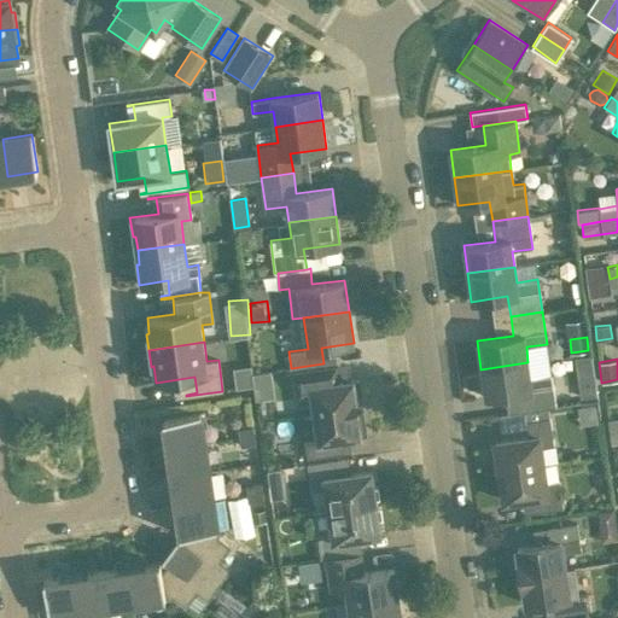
[(551,375),(530,378),(528,362),(481,369),(485,397),(520,392),(524,412),(555,407),(551,375)]
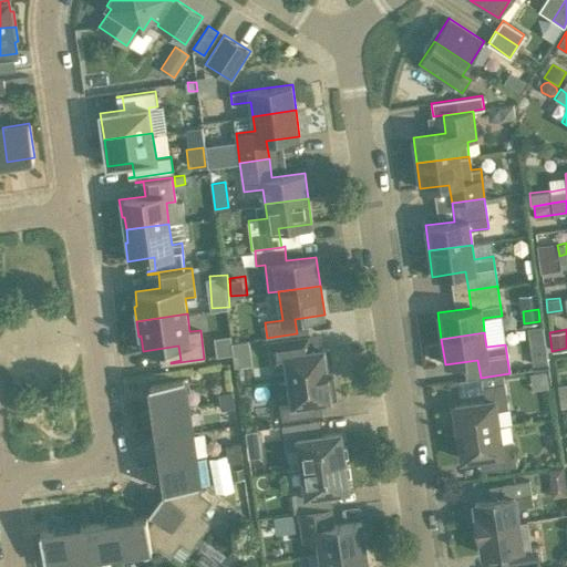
[(289,380),(328,374),(327,369),(332,368),(329,348),(312,350),(310,333),(268,340),(271,369),(287,367),(289,380)]
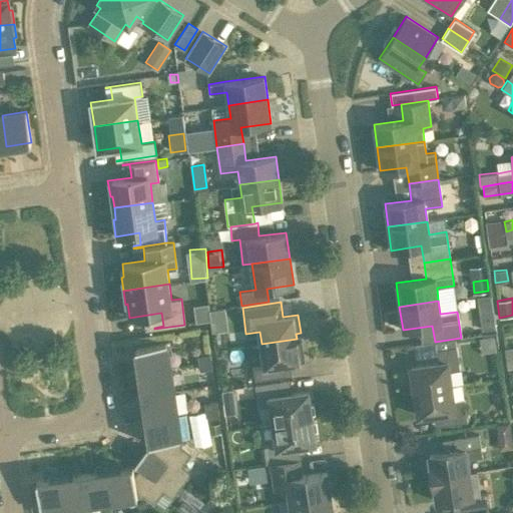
[(212,332),(228,330),(225,308),(209,310),(212,332)]
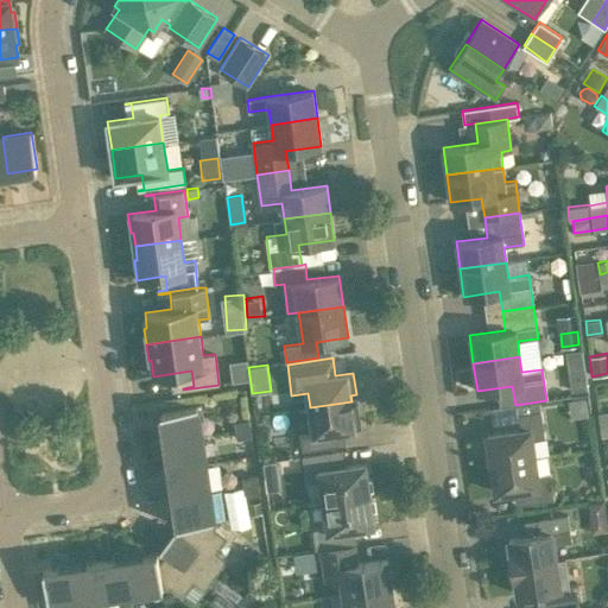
[(571,378),(572,391),(587,388),(584,377),(571,378)]
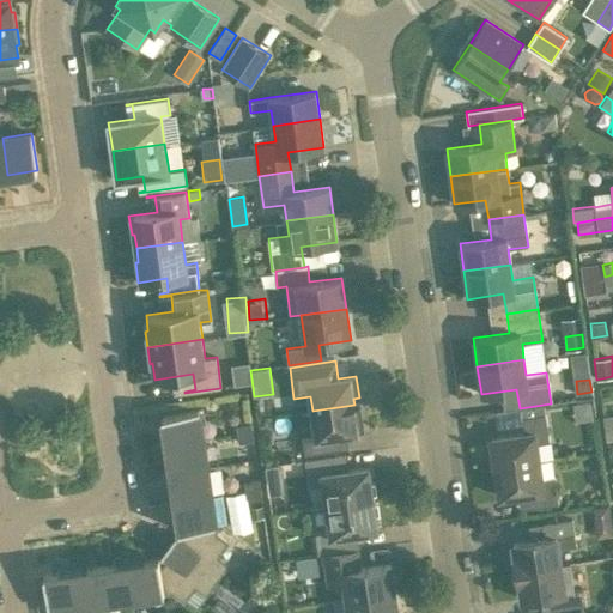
[(578,418),(598,414),(594,396),(575,400),(578,418)]
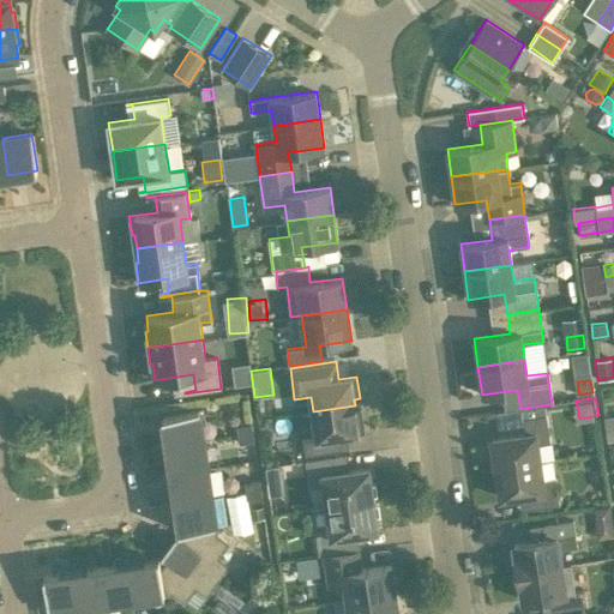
[(335,451),(333,437),(365,432),(361,410),(355,411),(355,405),(313,411),(315,427),(301,429),(305,456),(335,451)]
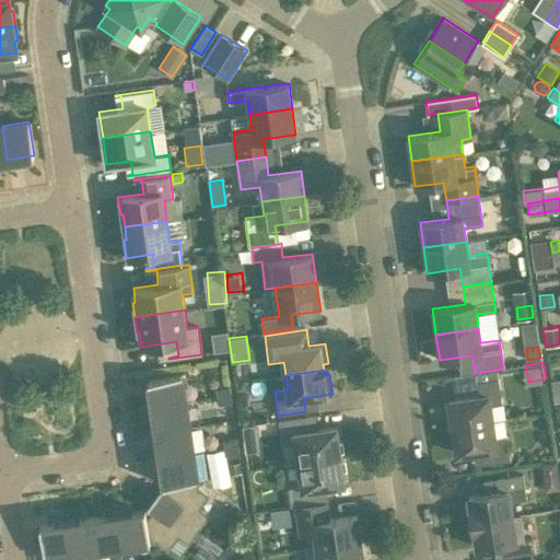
[(149,396),(151,406),(185,400),(181,374),(148,378),(150,396),(149,396)]
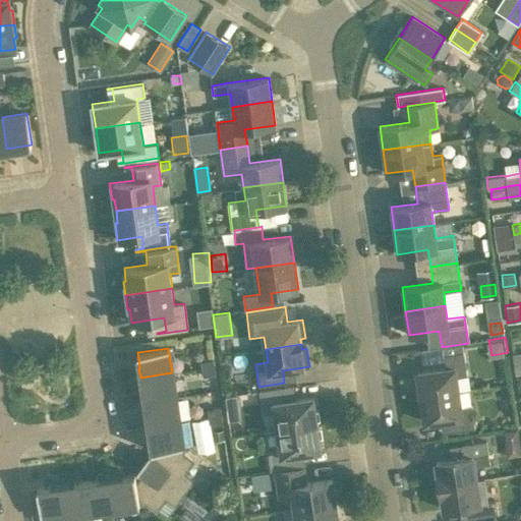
[(420,396),(458,391),(456,377),(467,375),(463,352),(443,355),(445,368),(417,372),(420,396)]
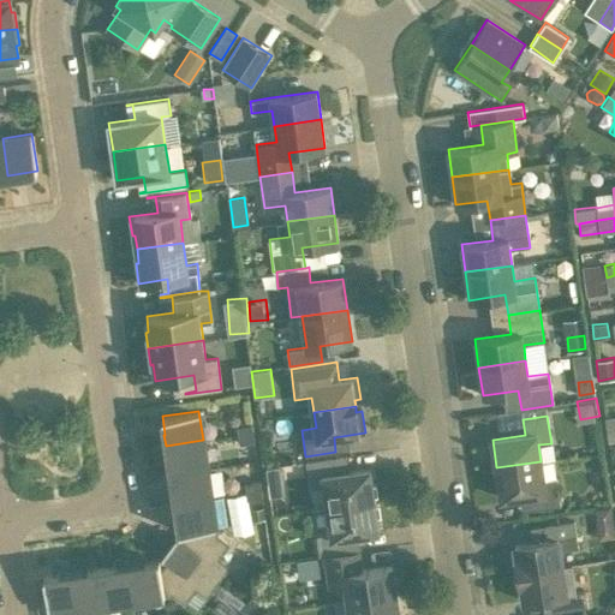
[(216,439),(238,435),(254,433),(252,424),(214,430),(216,439)]
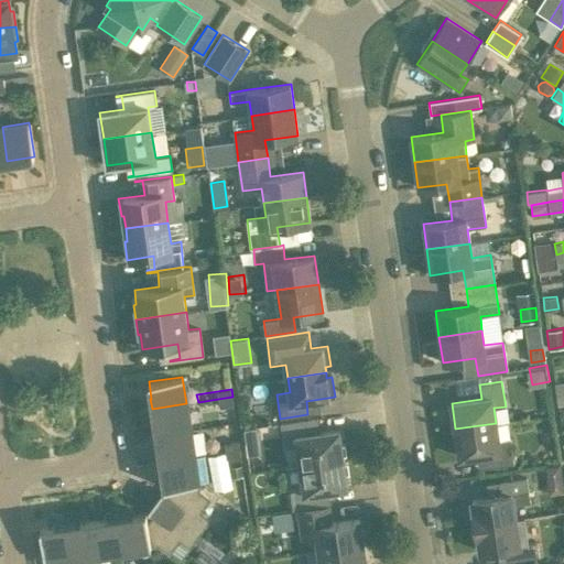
[(234,405),(232,397),(218,399),(219,408),(234,405)]
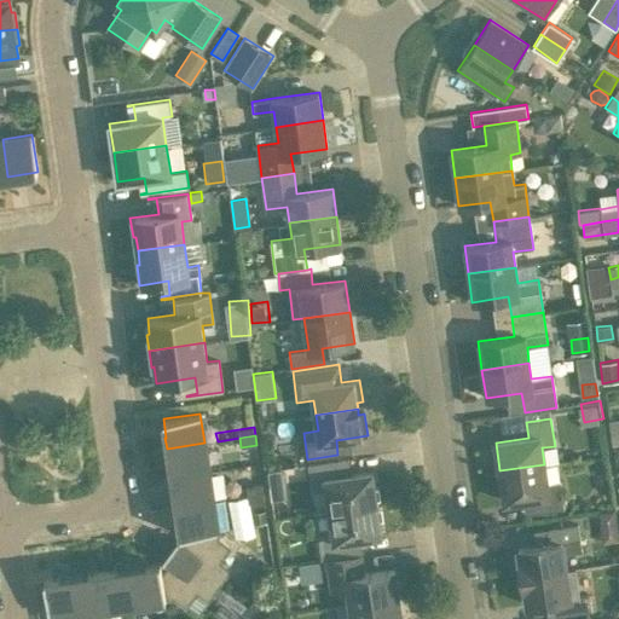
[(169,460),(172,478),(208,472),(204,443),(167,449),(168,460),(169,460)]
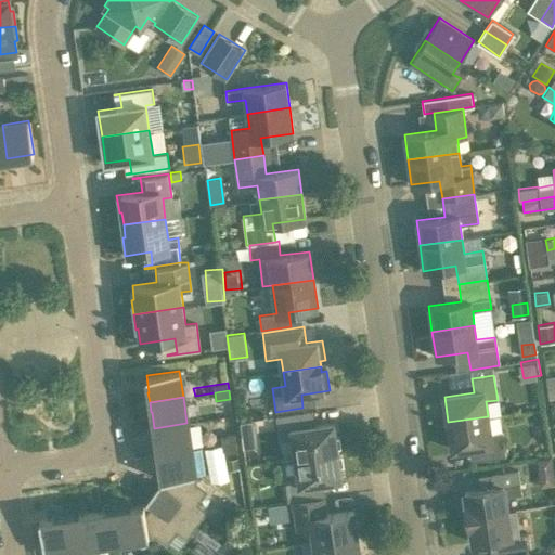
[(338,451),(334,423),(310,426),(308,412),(267,416),(269,426),(278,425),(280,440),(293,439),(295,457),(338,451)]
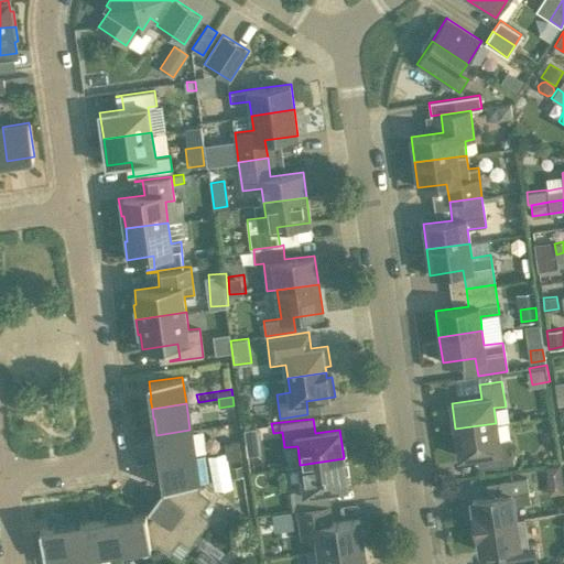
[(510,438),(498,441),(496,423),(455,429),(459,457),(484,453),(486,467),(513,464),(510,438)]
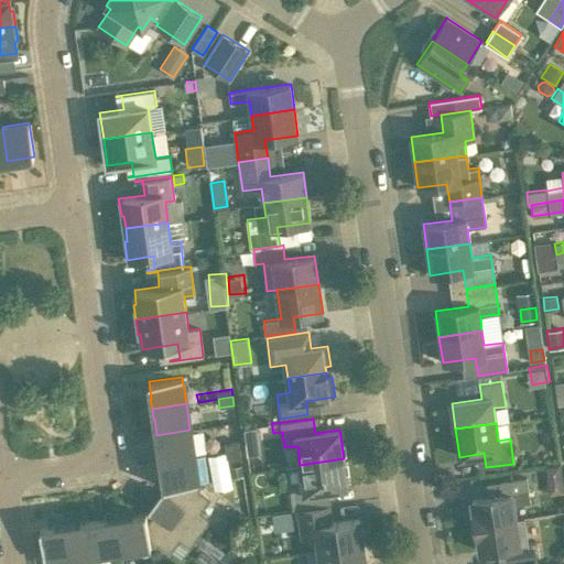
[(158,451),(160,462),(194,456),(190,430),(156,435),(159,451),(158,451)]
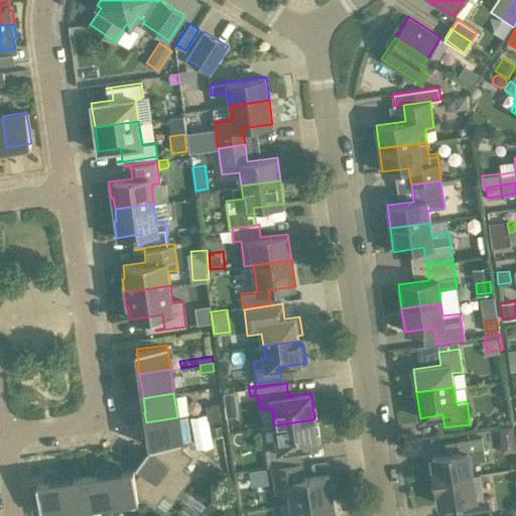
[(219,403),(206,405),(207,412),(220,411),(219,403)]
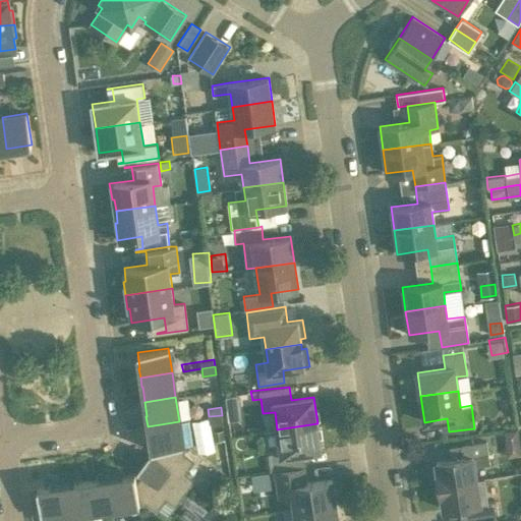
[(222,415),(209,416),(210,424),(223,422),(222,415)]
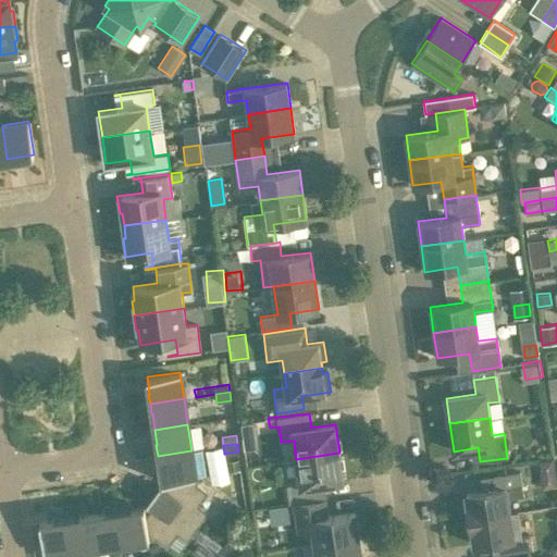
[(192,450),(158,456),(159,466),(160,466),(162,482),(171,481),(195,477),(192,450)]
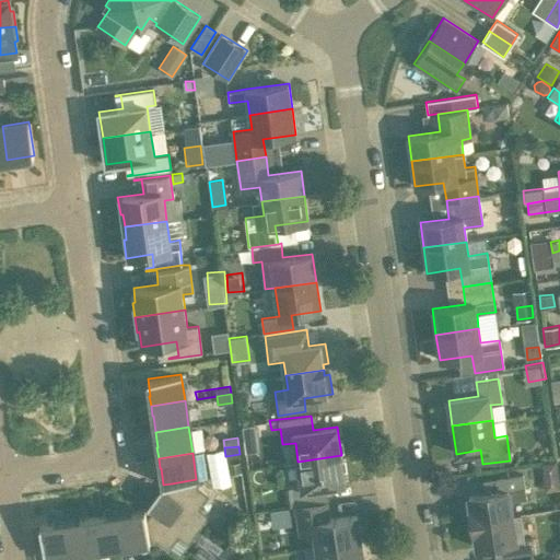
[(341,455),(298,462),(300,480),(288,481),(291,506),(323,502),(322,488),(345,485),(341,455)]
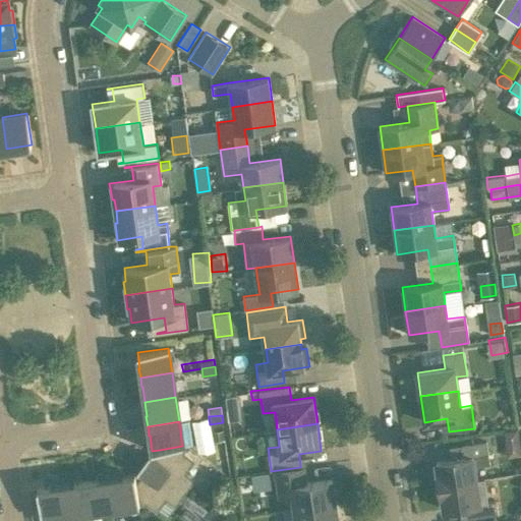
[(213,431),(214,440),(224,439),(223,429),(213,431)]
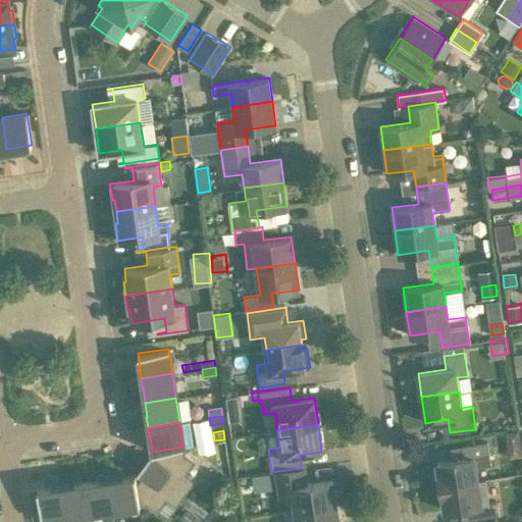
[(518,430),(505,432),(507,444),(519,441),(518,430)]
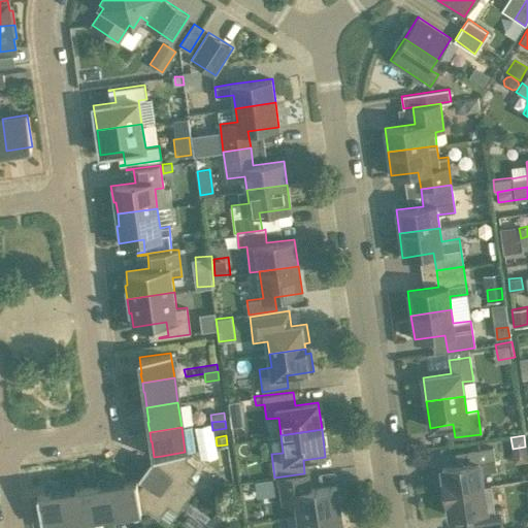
[(446,492),(483,486),(481,472),(496,470),(495,460),(493,447),(466,451),(468,463),(441,467),(446,492)]
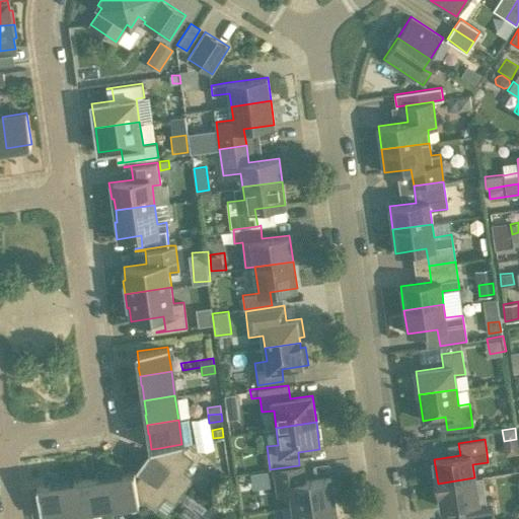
[(182,451),(181,444),(159,448),(153,455),(148,451),(142,460),(183,491),(194,477),(184,470),(193,459),(182,451)]
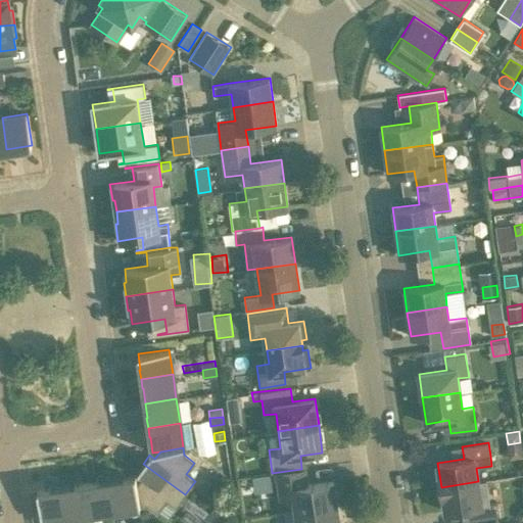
[(185,494),(143,464),(137,472),(142,476),(136,483),(140,507),(146,506),(156,513),(165,501),(175,508),(185,494)]
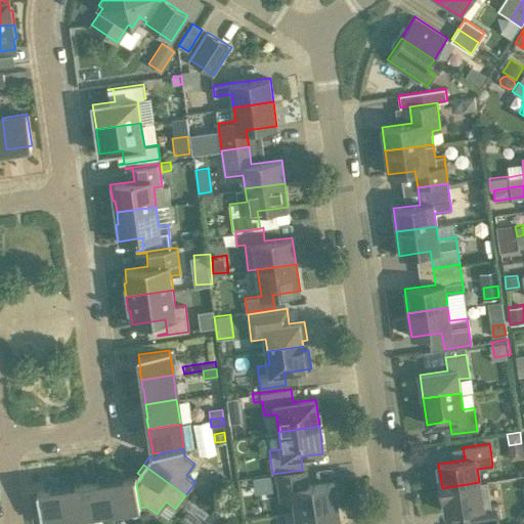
[(295,497),(297,512),(337,506),(334,482),(306,486),(304,471),(278,474),(282,499),(295,497)]
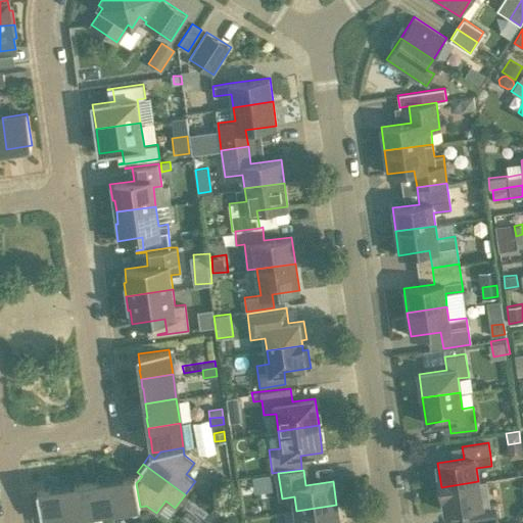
[(255,489),(274,488),(273,473),(254,474),(255,489)]
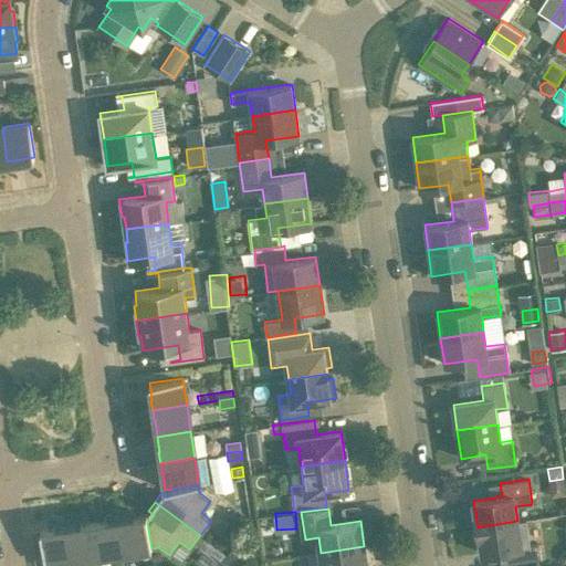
[(152,548),(147,523),(146,514),(129,517),(129,516),(119,517),(124,552),(152,548)]
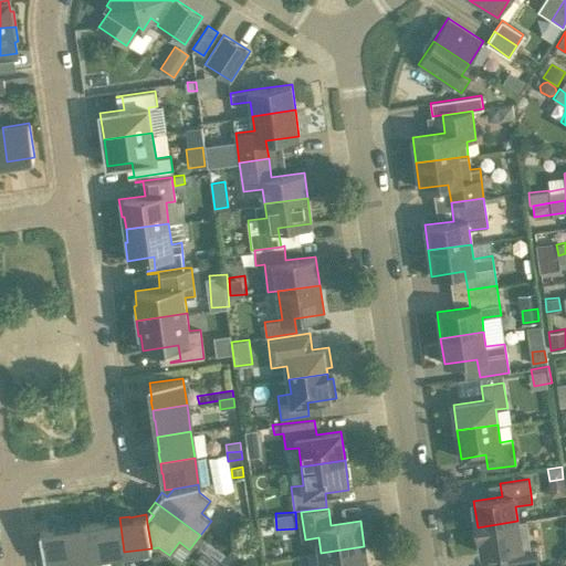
[(109,520),(93,522),(98,556),(124,552),(119,517),(108,519),(109,520)]
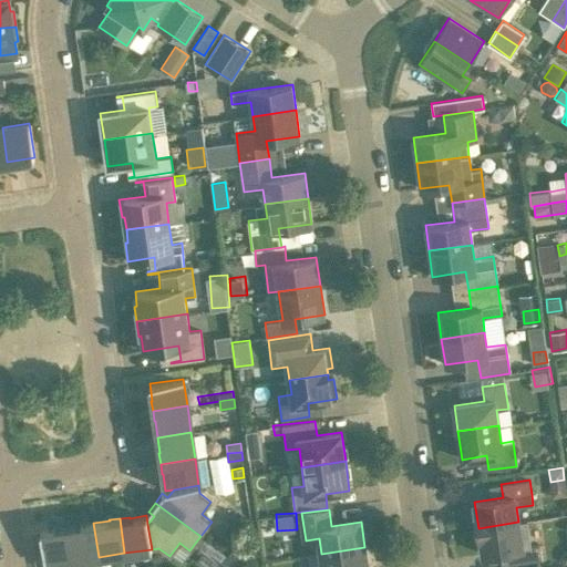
[(539,545),(522,548),(518,522),(478,528),(482,555),(512,550),(513,563),(542,559),(539,545)]
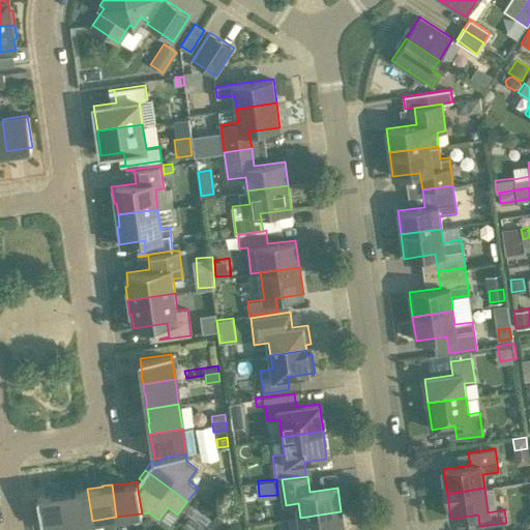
[(67,524),(92,521),(87,489),(72,492),(72,491),(62,492),(67,524)]
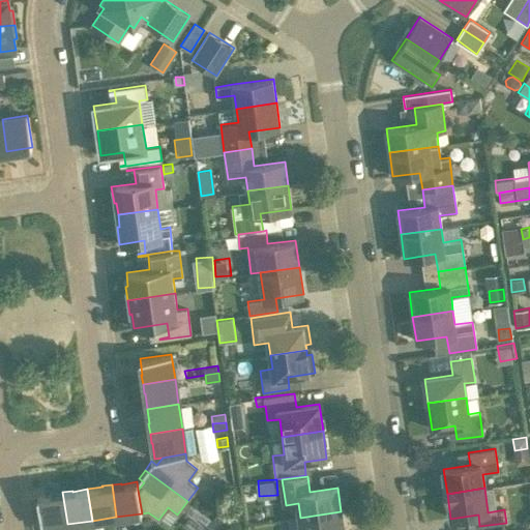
[(41,528),(67,524),(62,492),(53,493),(53,494),(37,497),(41,528)]
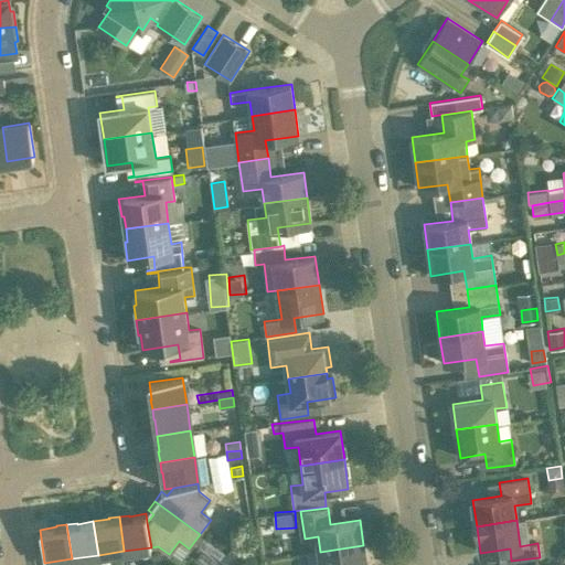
[(365,564),(363,545),(320,552),(321,564),(365,564)]
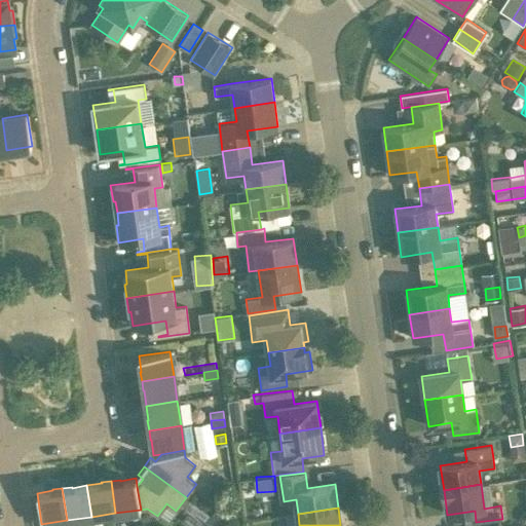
[(211,525),(221,514),(216,510),(205,522),(211,525)]
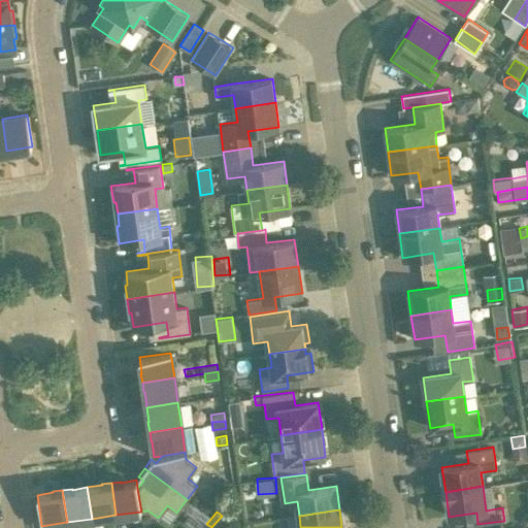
[(211,527),(220,527),(227,520),(222,516),(211,527)]
